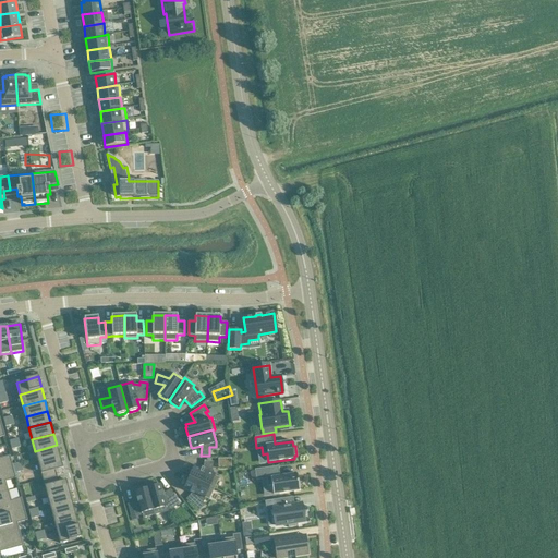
[(60,457),(57,445),(35,451),(38,462),(60,457)]
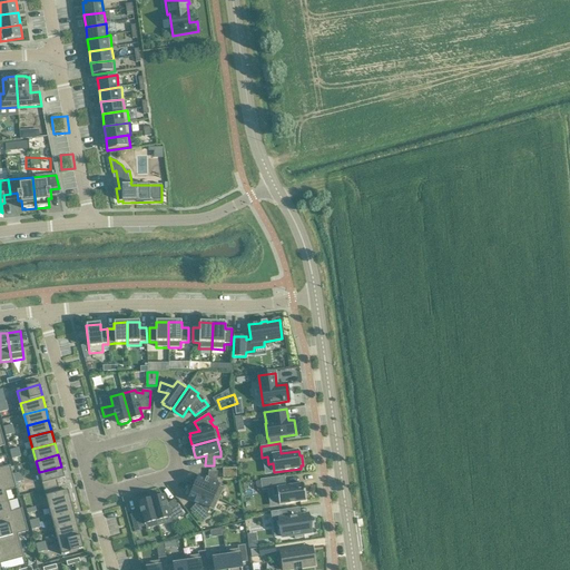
[(0,480),(13,478),(10,468),(10,465),(0,468),(0,480)]
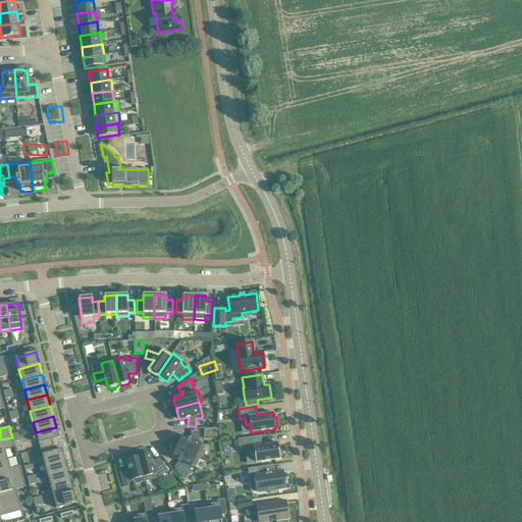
[(59,438),(56,427),(36,432),(40,449),(53,446),(51,440),(59,438)]
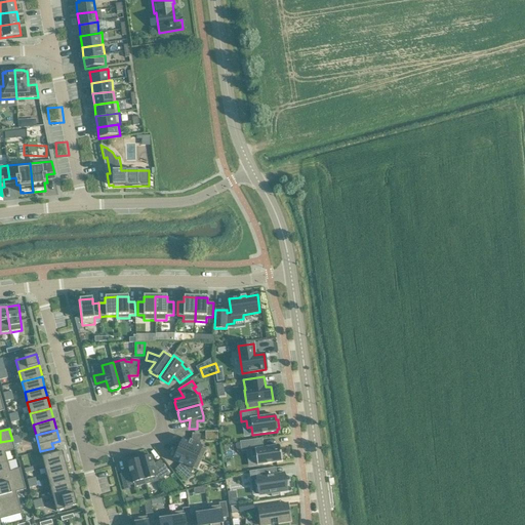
[(206,449),(199,446),(200,435),(193,434),(192,443),(184,439),(183,441),(182,440),(178,447),(179,448),(178,449),(201,460),(206,449)]
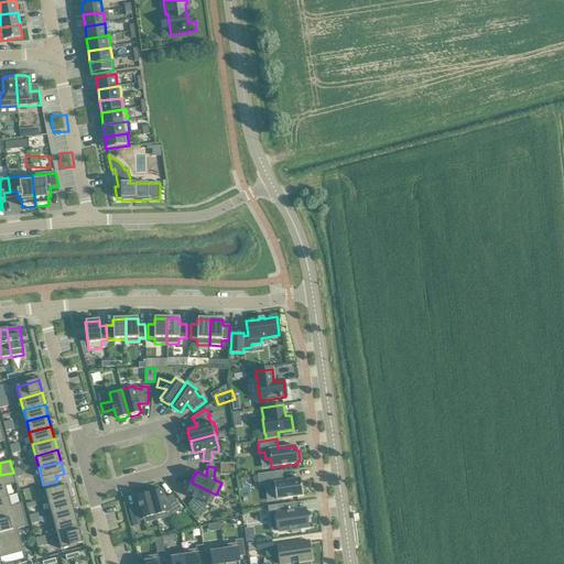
[(303,496),(300,479),(283,481),(281,472),(258,475),(259,486),(270,484),(271,491),(274,491),(277,500),(303,496)]
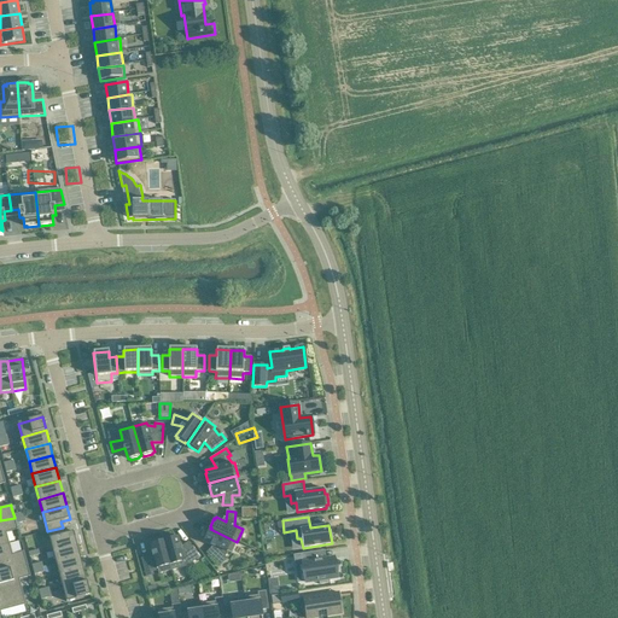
[(6,532),(18,530),(15,518),(0,520),(0,546),(10,544),(6,532)]
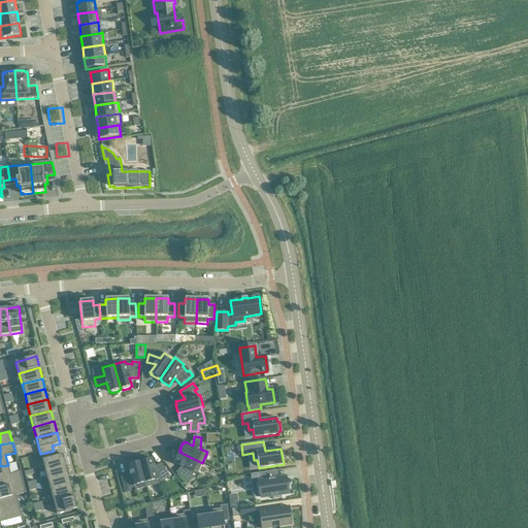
[(55,456),(54,451),(40,454),(45,471),(65,465),(63,454),(55,456)]
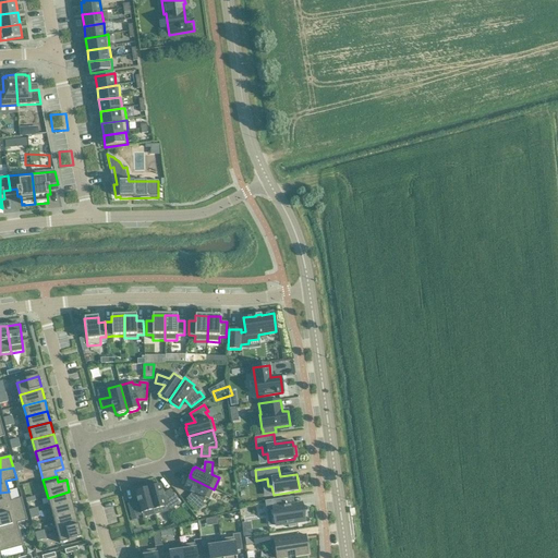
[(214,489),(190,477),(189,480),(187,478),(184,486),(185,487),(184,488),(193,493),(186,500),(198,511),(204,506),(202,504),(206,499),(209,500),(214,489)]
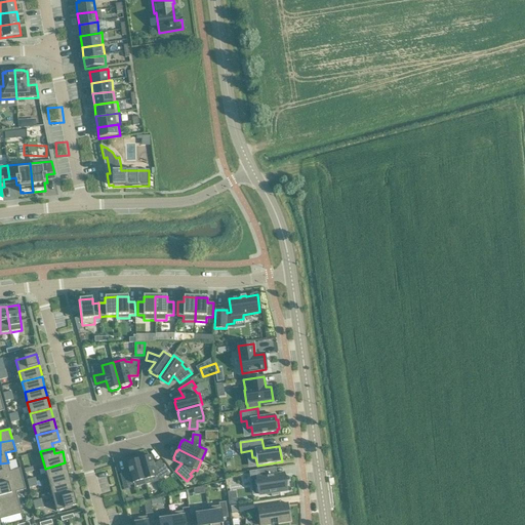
[(140,458),(140,459),(139,460),(146,485),(157,482),(157,479),(162,476),(163,478),(169,474),(161,460),(153,466),(151,457),(149,457),(149,456),(140,458)]
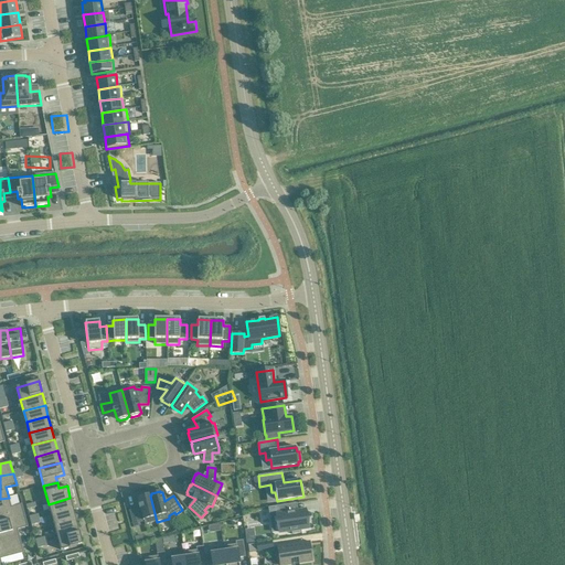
[(157,522),(150,496),(148,496),(148,494),(139,497),(140,498),(138,498),(140,509),(129,511),(134,528),(140,525),(140,523),(144,522),(145,525),(157,522)]
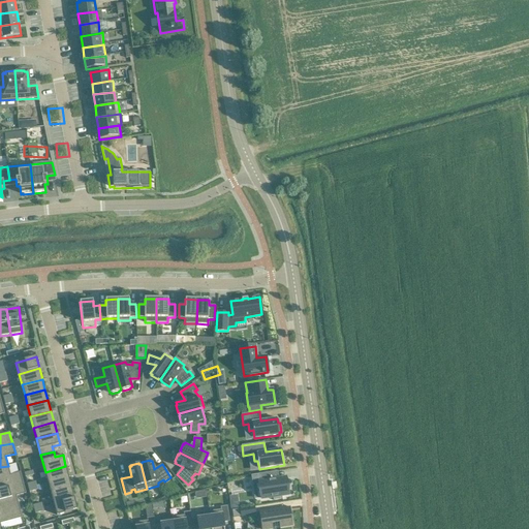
[(0,489),(23,483),(20,472),(10,474),(8,466),(0,467),(0,489)]
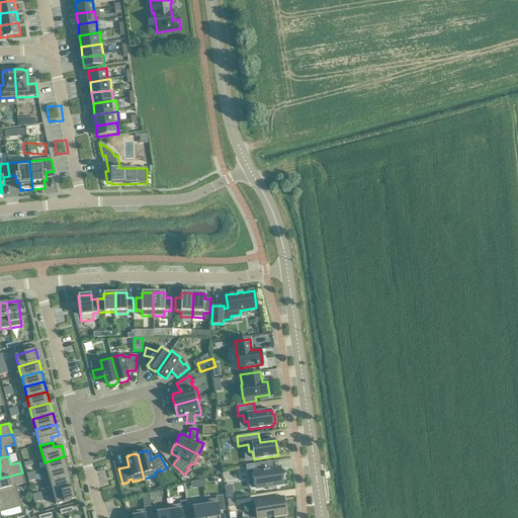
[(67,467),(64,456),(45,462),(47,472),(67,467)]
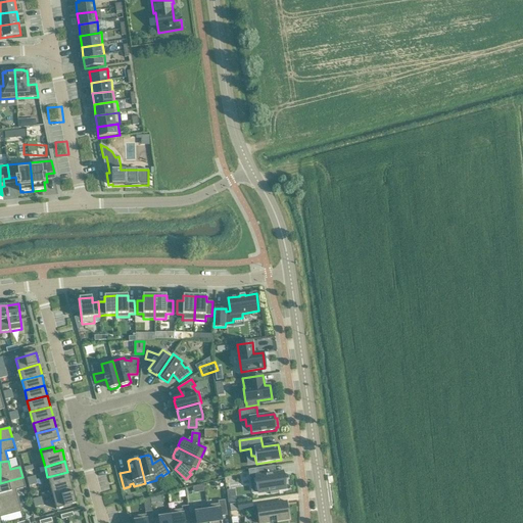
[(279,490),(285,489),(282,473),(270,474),(269,467),(248,470),(249,478),(256,477),(258,493),(270,491),(270,494),(279,493),(279,492),(279,490)]
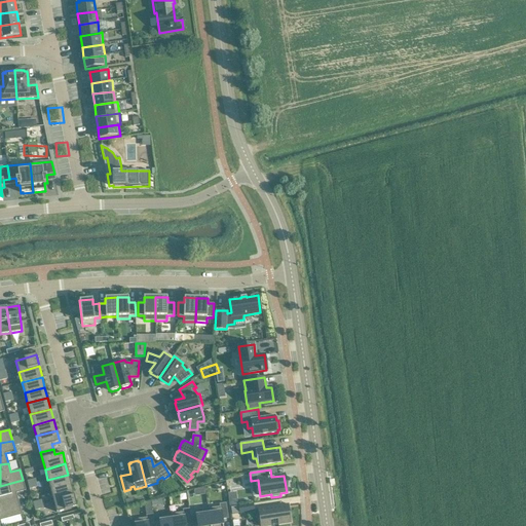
[(71,485),(68,475),(47,480),(50,490),(71,485)]
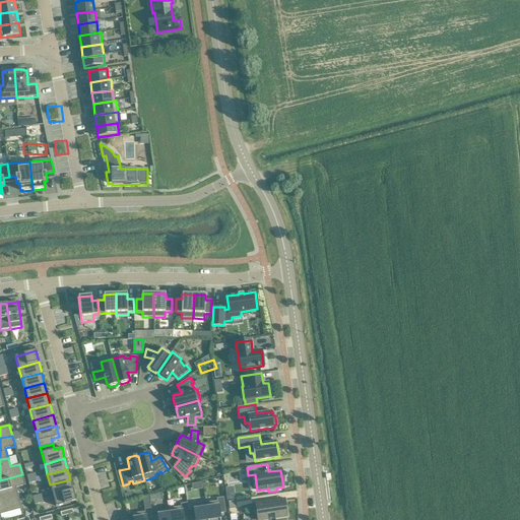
[(16,488),(25,485),(22,474),(0,480),(0,496),(21,509),(16,488)]
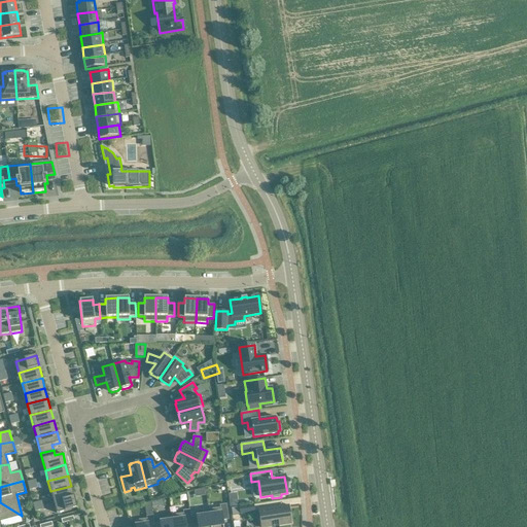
[(74,496),(71,486),(50,491),(54,502),(74,496)]
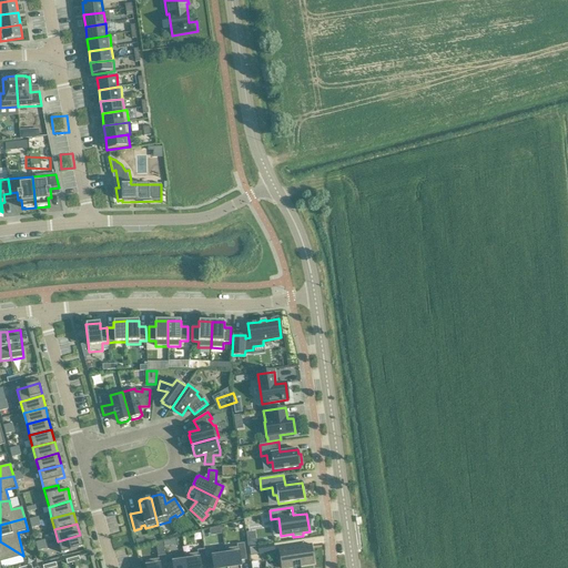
[(83,547),(80,535),(58,541),(61,554),(83,547)]
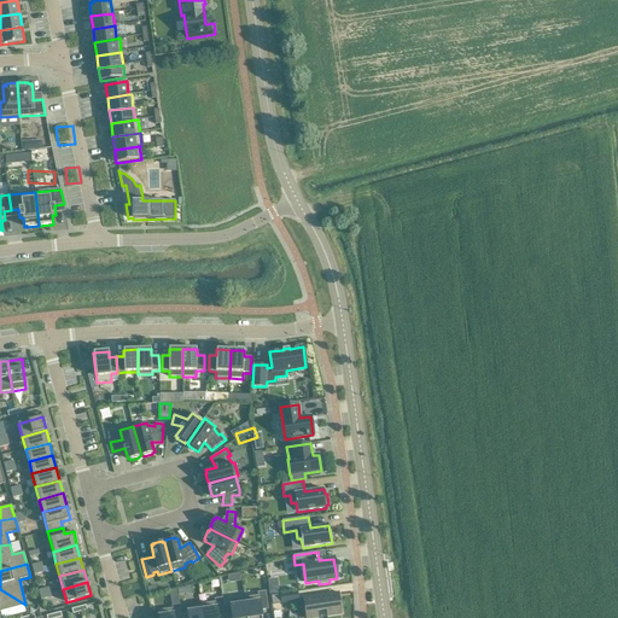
[(152,592),(153,599),(163,595),(161,588),(152,592)]
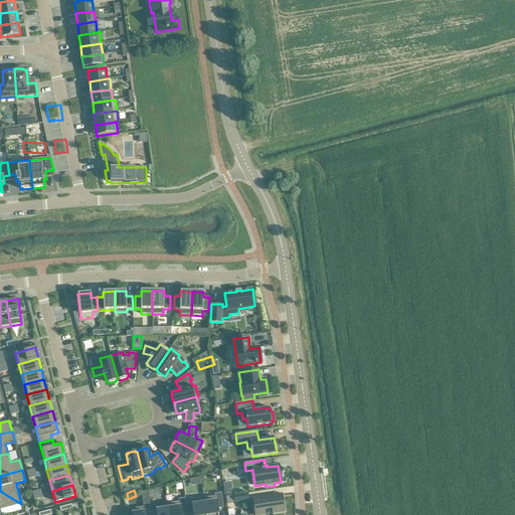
[(21,504),(0,491),(0,514),(1,514),(0,510),(21,504)]
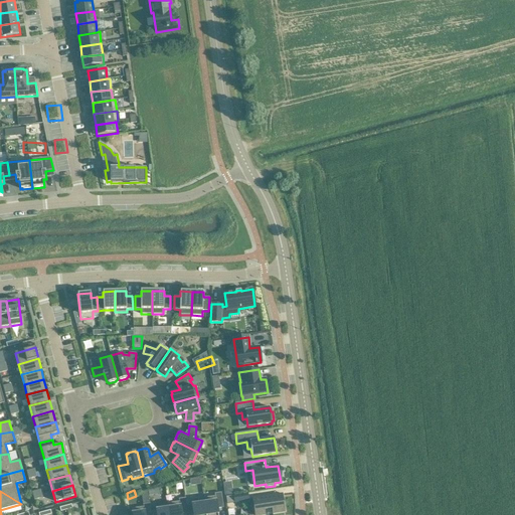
[(218,514),(217,509),(223,508),(221,493),(214,494),(215,496),(203,498),(205,514),(218,514)]
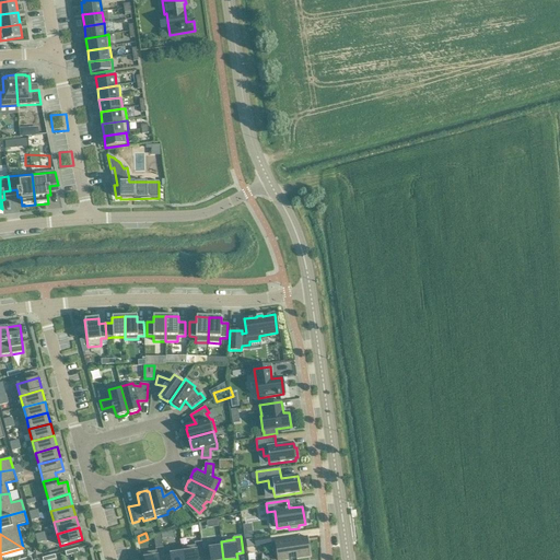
[(270,545),(269,537),(254,539),(256,547),(270,545)]
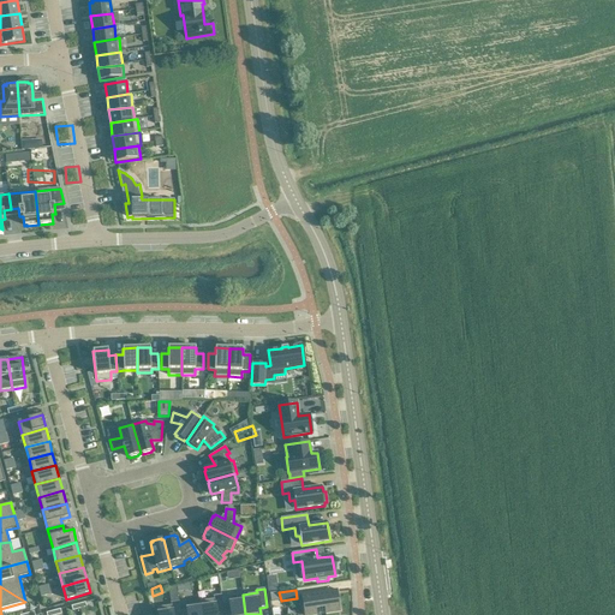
[(340,610),(338,590),(336,590),(336,591),(321,593),(321,592),(302,595),(304,614),(305,614),(304,614),(311,614),(317,614),(316,609),(324,608),(326,613),(340,610)]
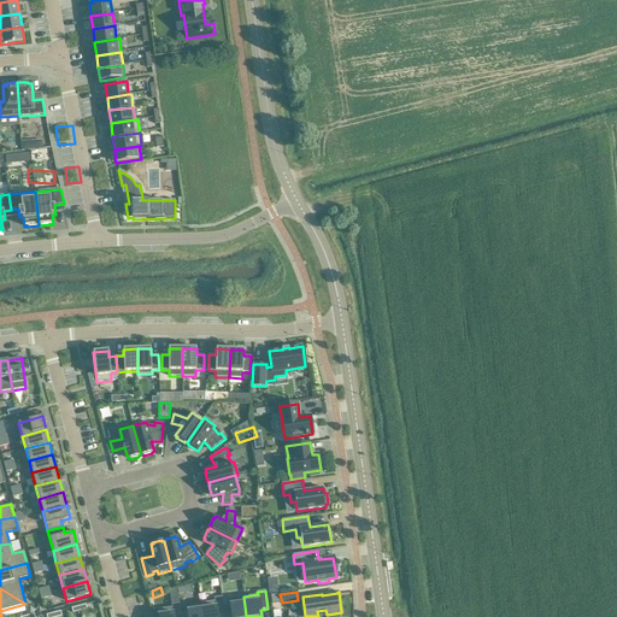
[(224,615),(223,606),(224,606),(222,597),(215,598),(215,600),(201,603),(200,603),(201,605),(203,616),(217,616),(224,615)]
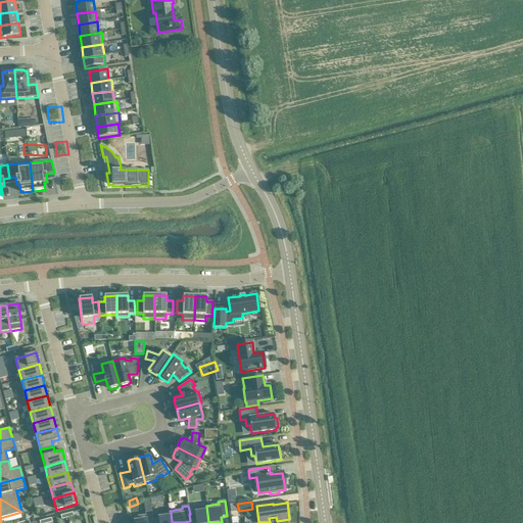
[(208,522),(206,506),(194,508),(195,513),(190,514),(189,514),(190,521),(196,520),(196,522),(208,522)]
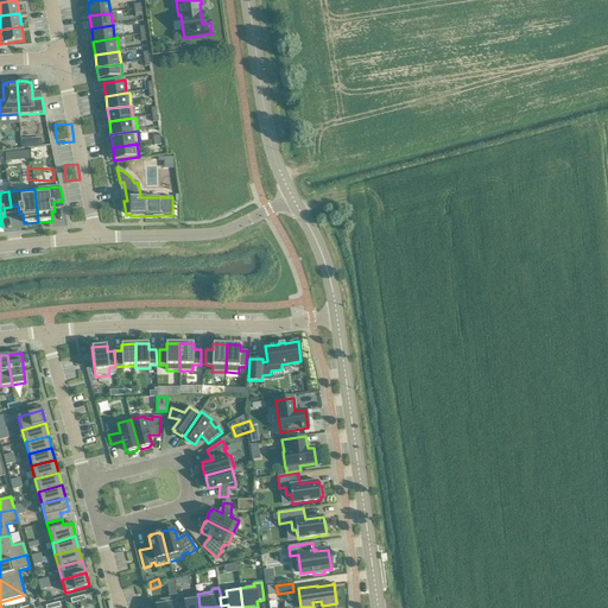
[(178,607),(178,603),(177,593),(176,593),(169,594),(169,597),(156,600),(156,607),(178,607)]
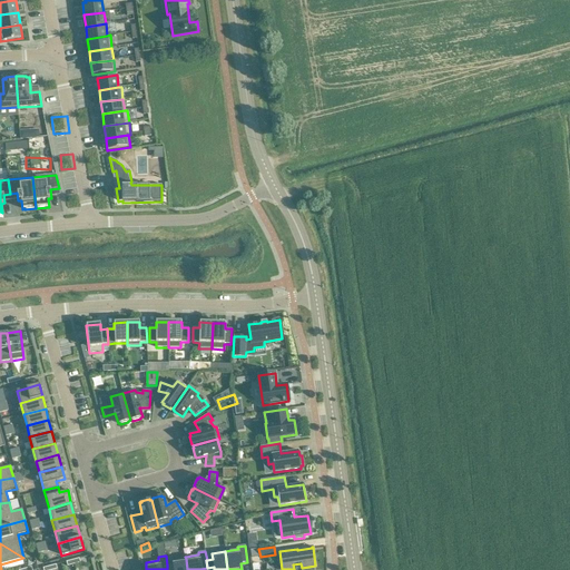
[(187,569),(186,559),(173,561),(174,564),(167,566),(167,569),(187,569)]
